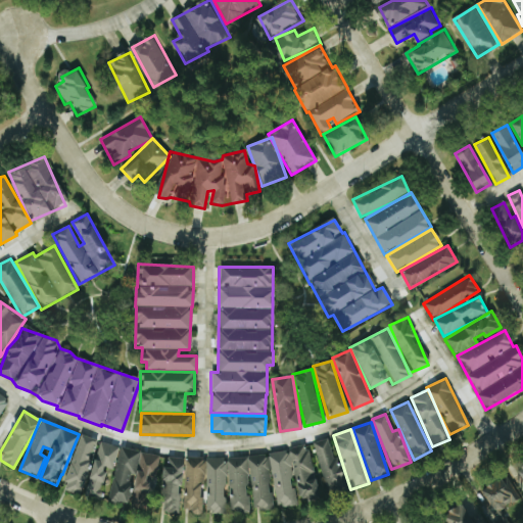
[(63,488),(81,493),(97,439),(80,434),(63,488)]
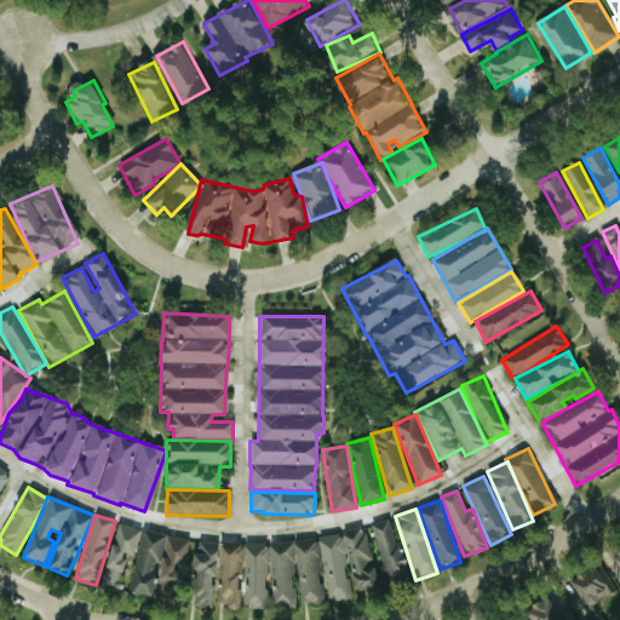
[(372,524),(385,584),(409,579),(402,541),(394,543),(389,520),(372,524)]
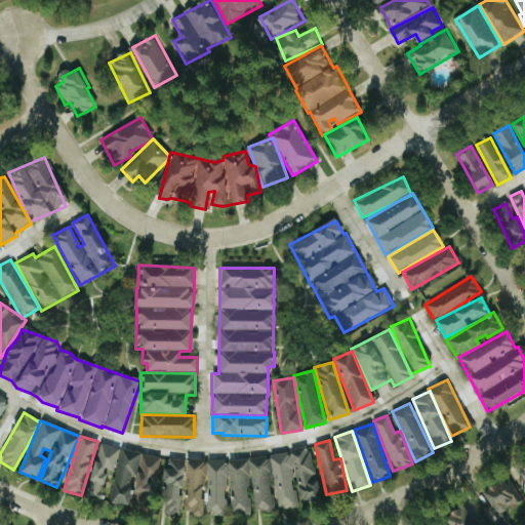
[(119,449),(99,444),(89,481),(103,485),(108,471),(113,472),(119,449)]
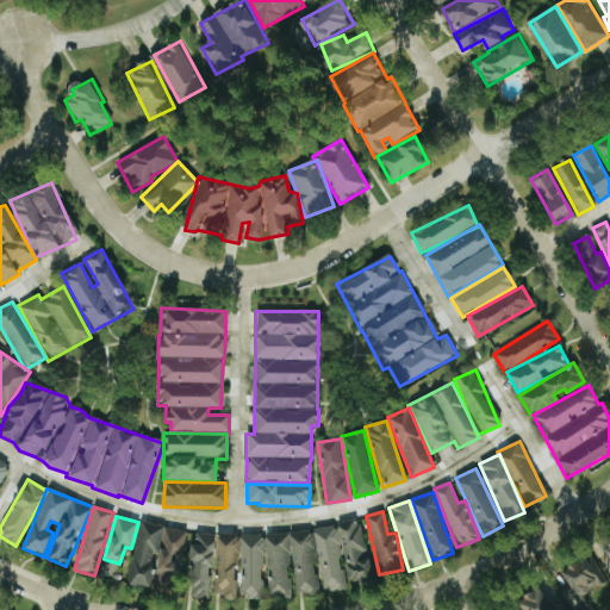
[(312,529),(324,592),(347,589),(347,585),(373,580),(369,559),(366,560),(358,518),(335,522),(335,526),(312,529)]
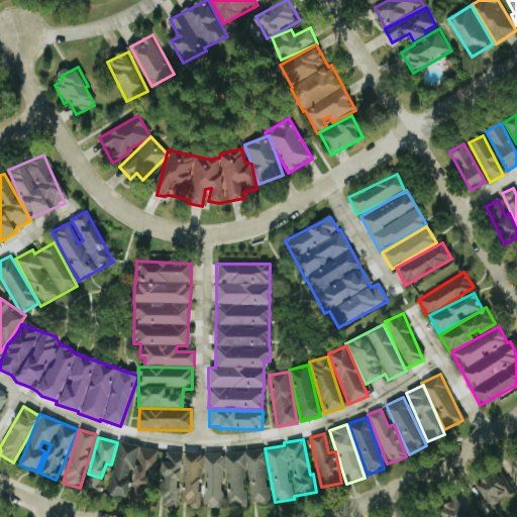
[(137,446),(118,441),(106,494),(125,498),(137,446)]
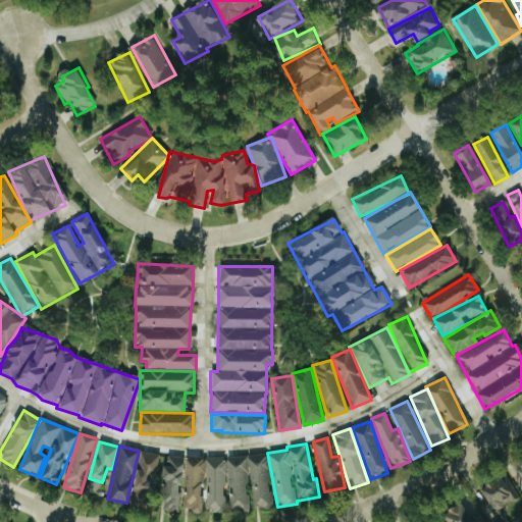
[(159,455),(140,452),(131,507),(144,509),(150,477),(155,477),(159,455)]
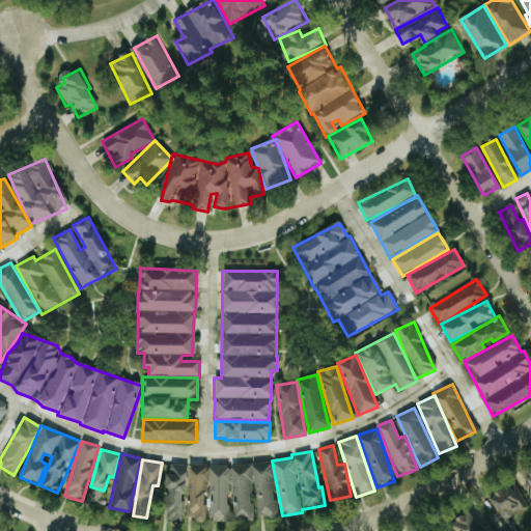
[(230,465),(233,521),(254,520),(254,518),(275,516),(272,462),(230,465)]
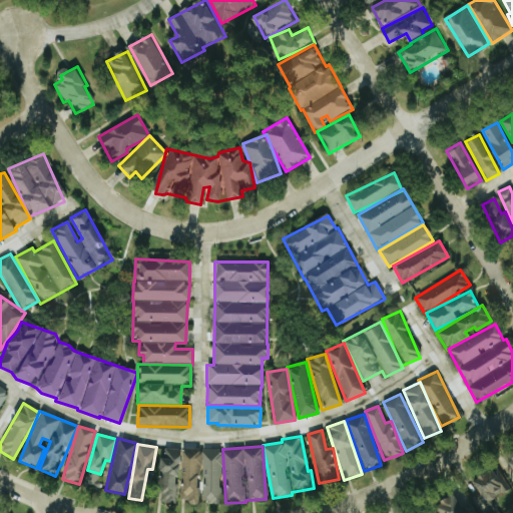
[(158,503),(175,503),(178,449),(160,449),(158,503)]
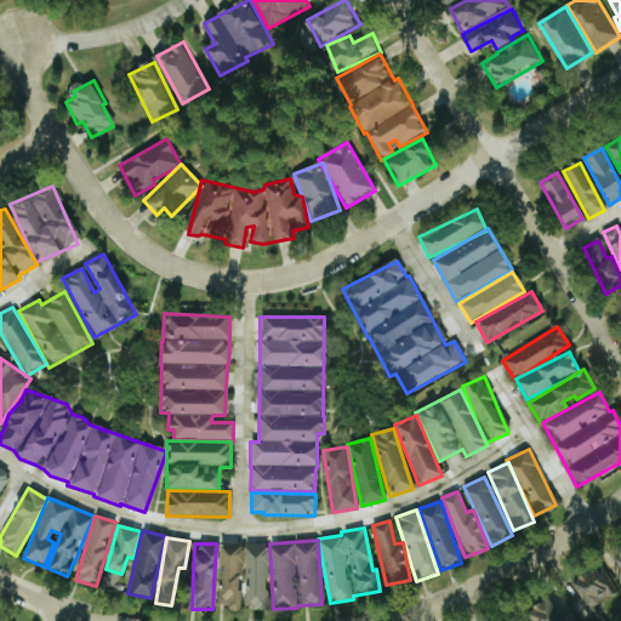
[(217,605),(227,605),(227,611),(240,611),(241,543),(218,543),(217,605)]
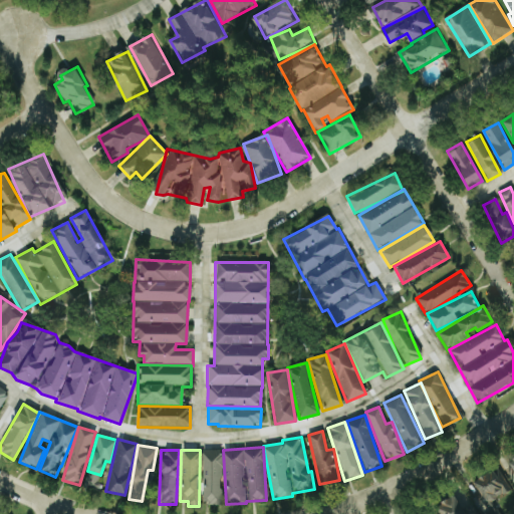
[(221,450),(202,451),(203,505),(222,505),(221,450)]
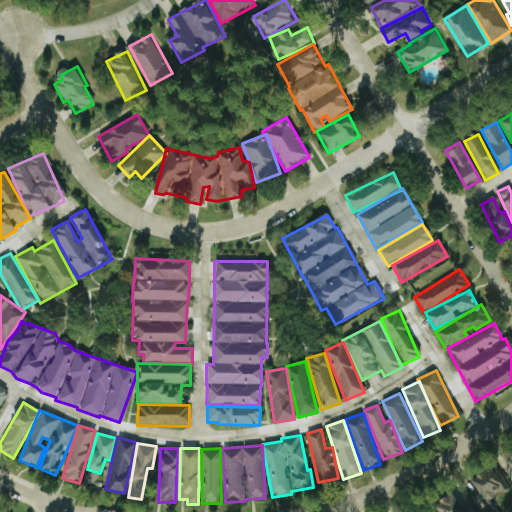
[(472,481),(484,502),(507,489),(494,468),(472,481)]
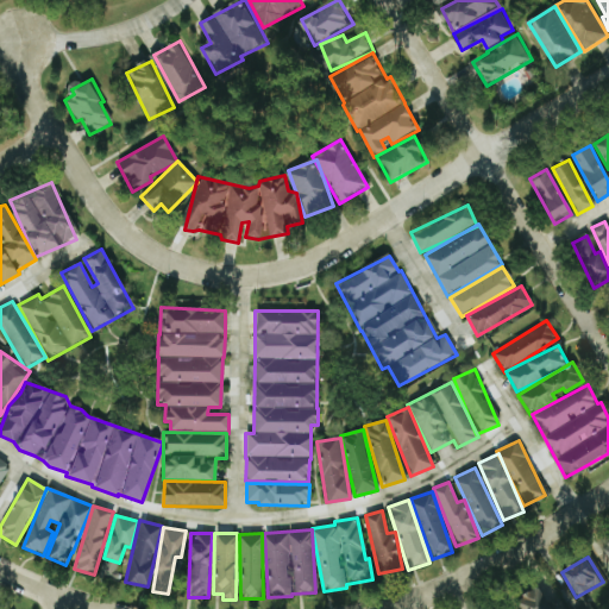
[(521,608),(563,608),(559,600),(547,604),(541,589),(518,600),(521,608)]
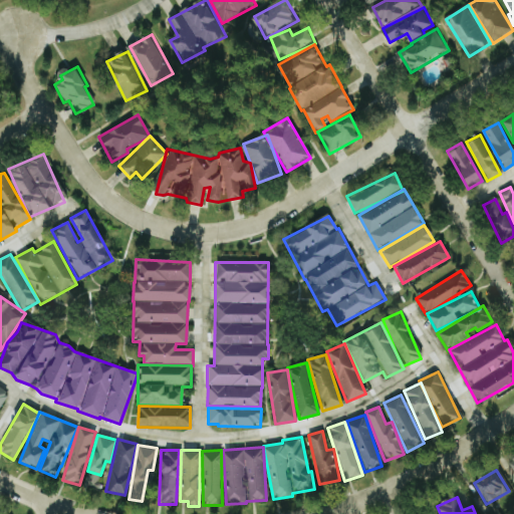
All buildings are outlined.
